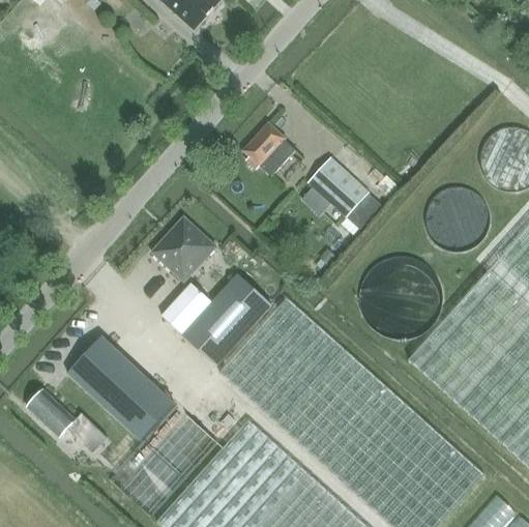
[(159,0),(193,30),(218,0),(159,0)]
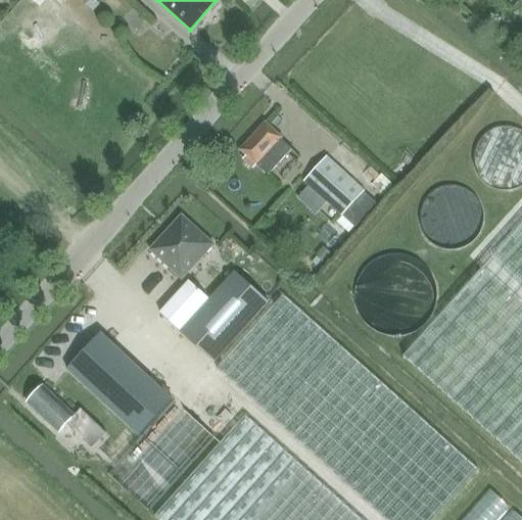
[(267,174),(291,147),(279,137),(280,136),(265,122),(240,148),(246,153),(242,157),(251,166),(254,162),(267,174)]
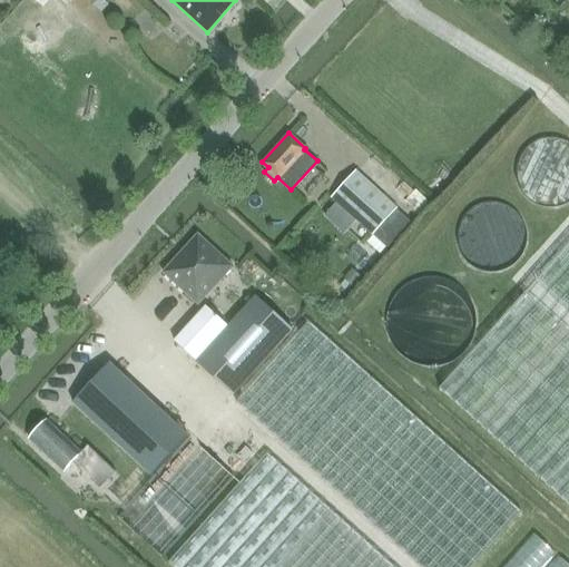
[(371,231),(395,205),(355,168),(332,195),(371,231)]
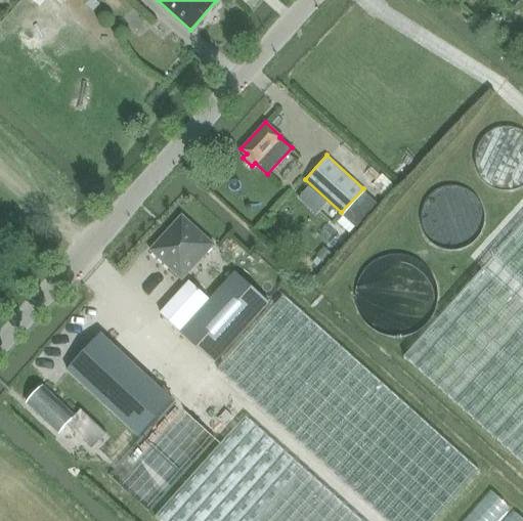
[(363,188),(341,212),(355,225),(378,202),(363,188)]
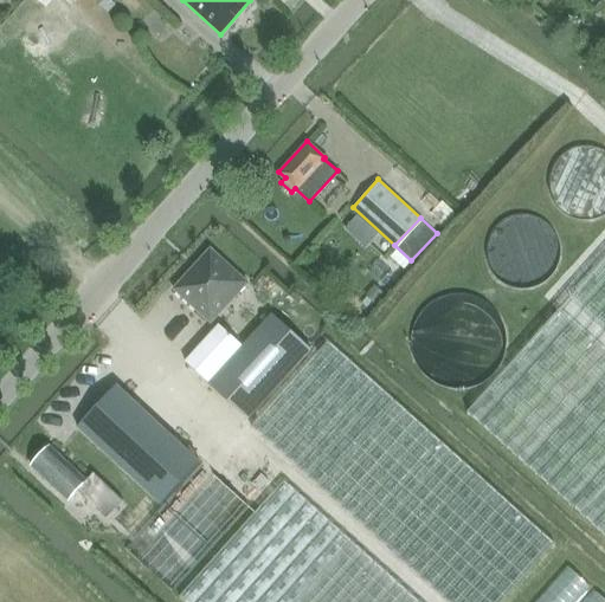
[(387,264),(396,256),(381,241),(373,250),(387,264)]
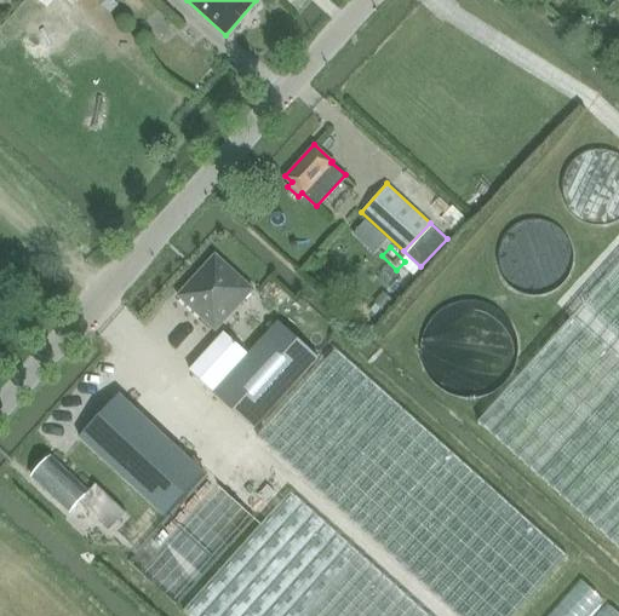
[(215,253),(199,269),(177,294),(215,328),(252,287),(215,253)]
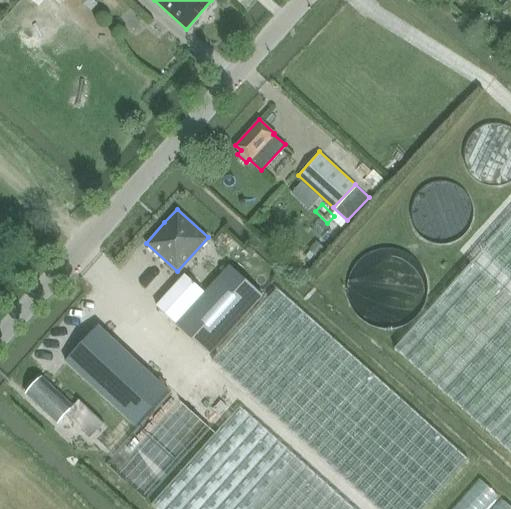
[(510,216),(393,348),(510,453),(510,216)]
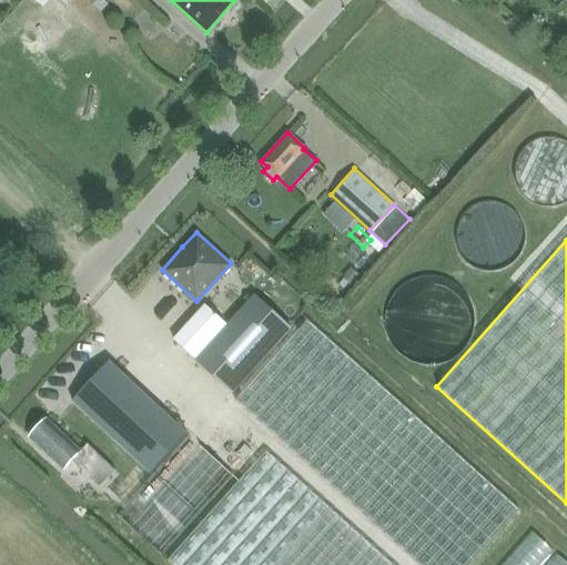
[(231,391),(291,326),(254,293),(226,323),(204,303),(173,338),(231,391)]
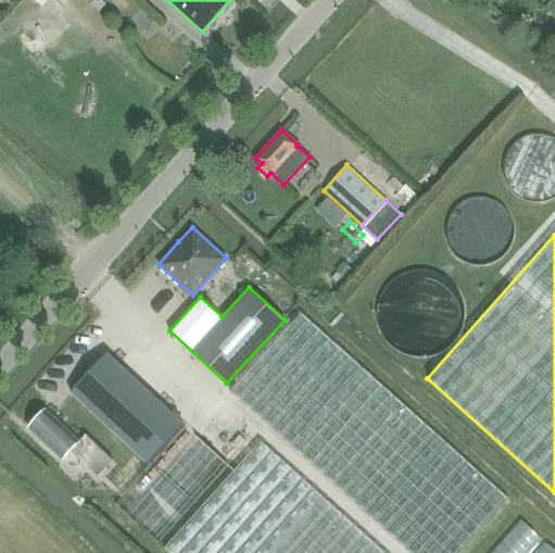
[(408,552),(457,552),(507,499),(362,365),(361,366),(301,312),(229,390),(408,552)]
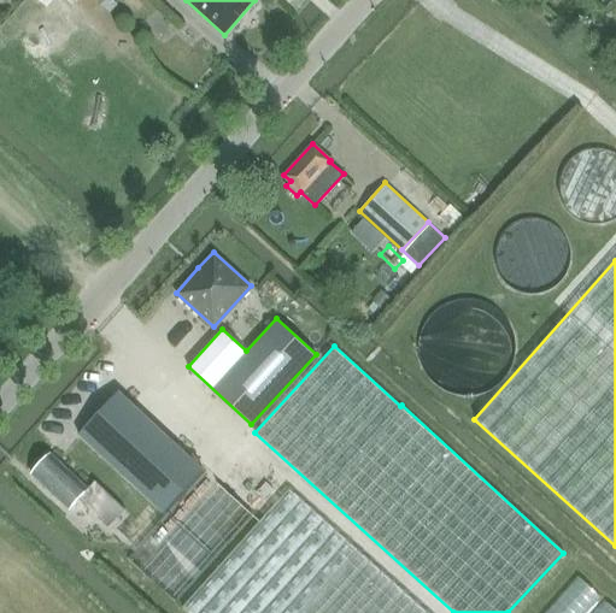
[(117,390),(77,432),(116,467),(154,425),(117,390)]
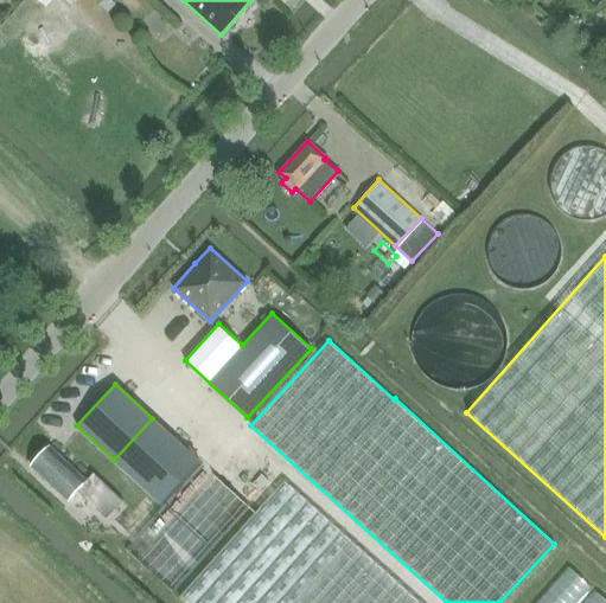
[(106,515),(119,501),(123,496),(95,470),(87,479),(49,444),(31,464),(68,500),(77,489),(106,515)]
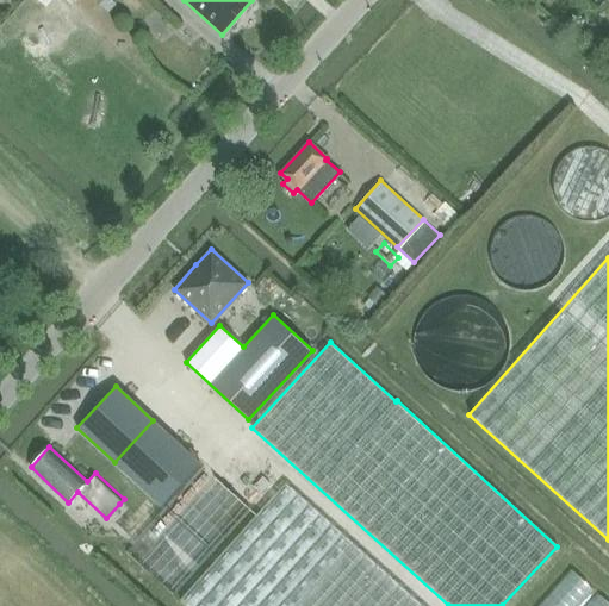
[(206,466),(129,549),(175,592),(253,507),(206,466)]
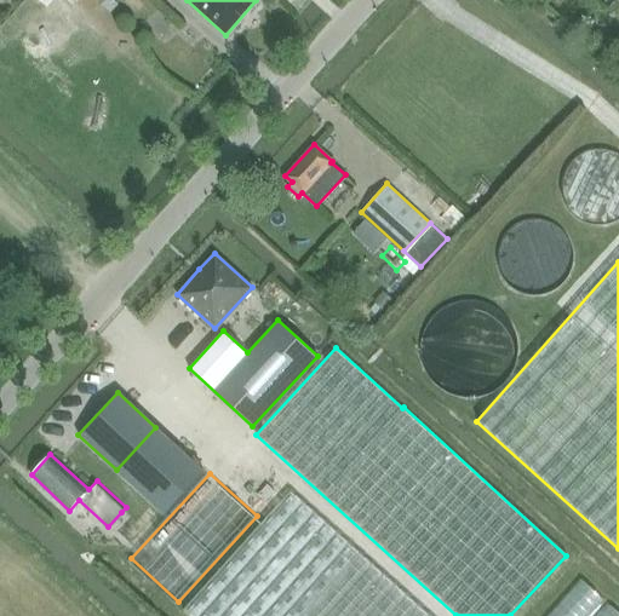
[(183,609),(190,615),(431,615),(290,489),(183,609)]
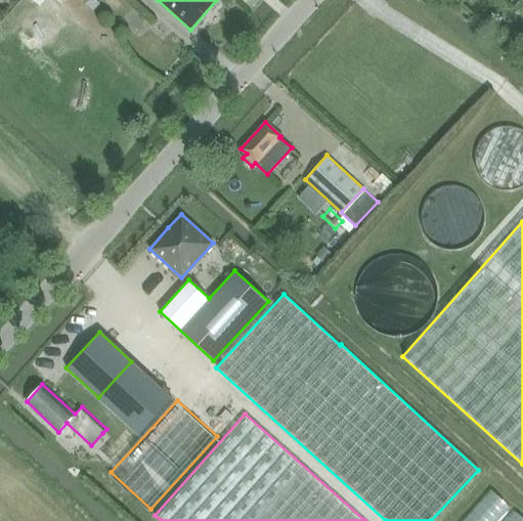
[(522,520),(522,514),(487,482),(451,520),(522,520)]
